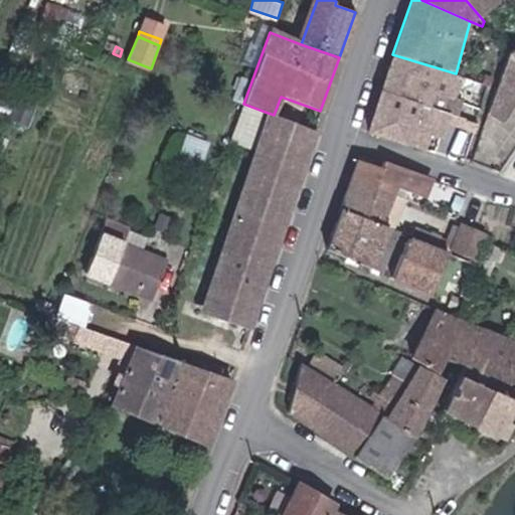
[(514,48),(510,53),(491,111),(508,121),(514,105),(514,48)]
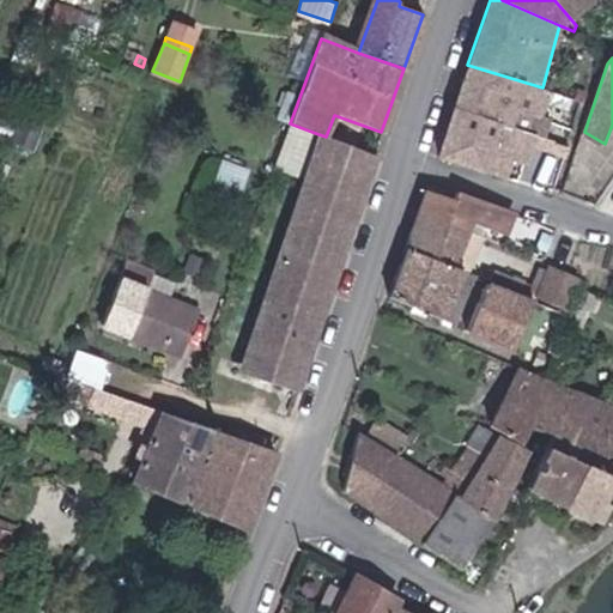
[(542,87),(467,65),(454,108),(533,135),(551,143),(558,121),(538,114),(539,107),(546,108),(551,90),(542,87)]
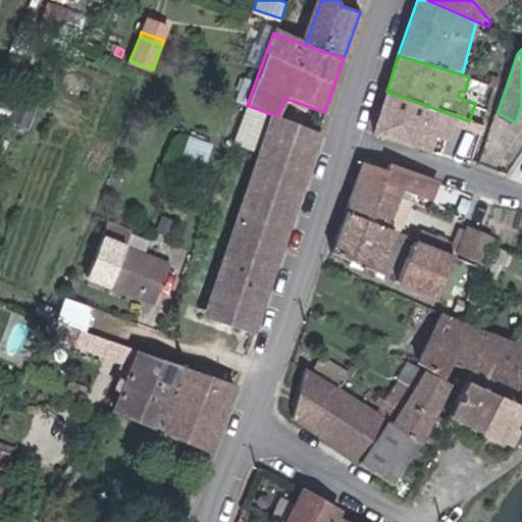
[(454,115),(386,92),(372,132),(427,150),(434,133),(446,137),(454,115)]
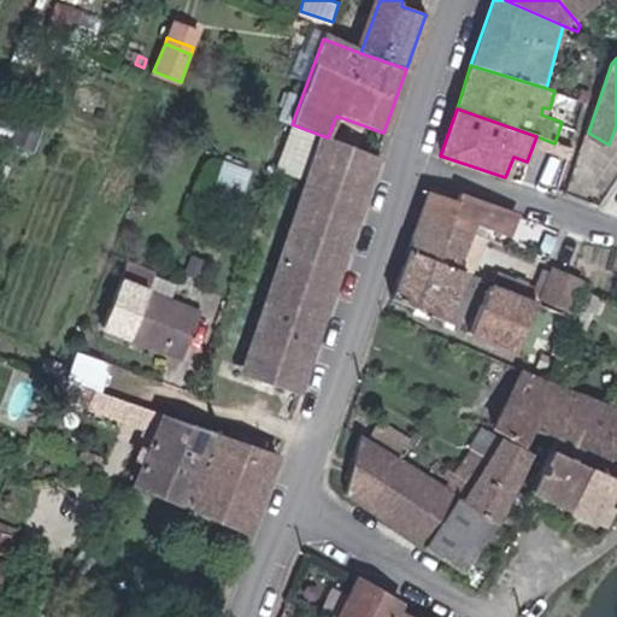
[(238,364),(295,385),(378,156),(328,137),(321,135),(238,364)]
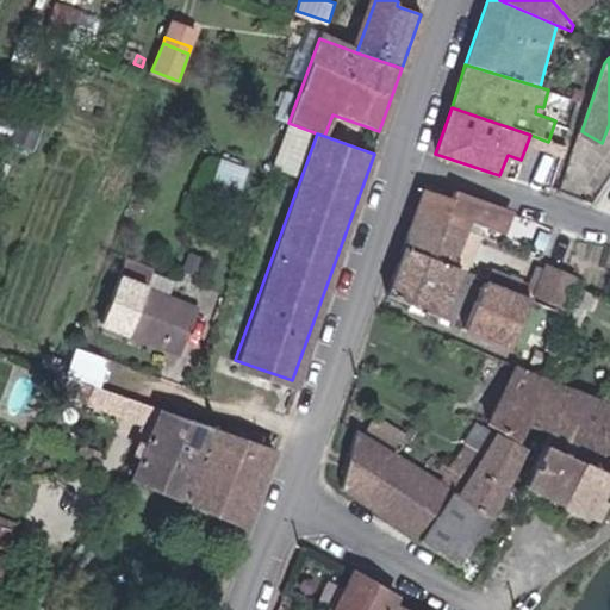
[(578,136),(565,172),(592,182),(607,145),(578,136)]
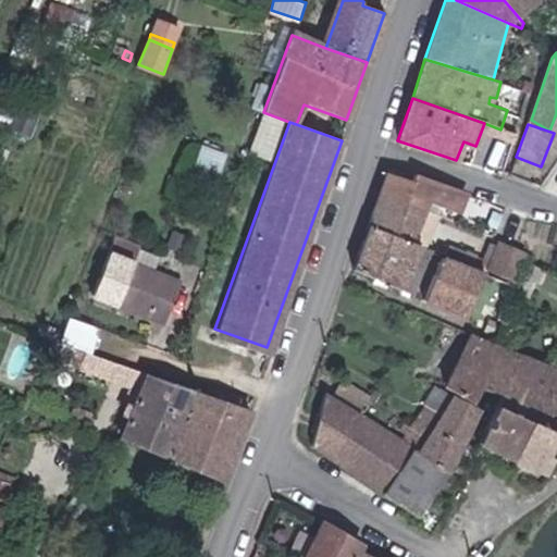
[(196,163),(219,172),(227,151),(205,141),(196,163)]
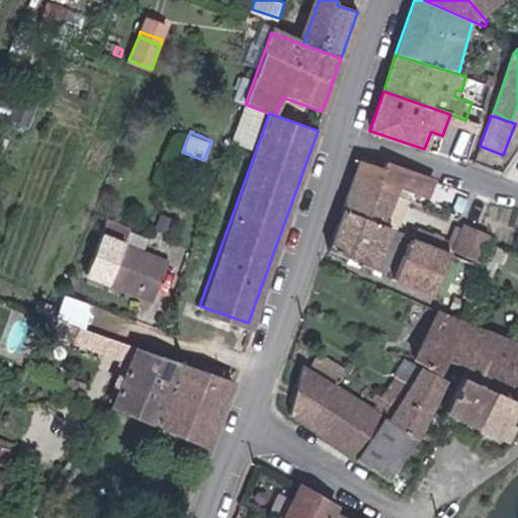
[(417,191),(424,173),(384,160),(381,168),(357,162),(352,178),(395,194),(399,184),(411,189),(417,191)]
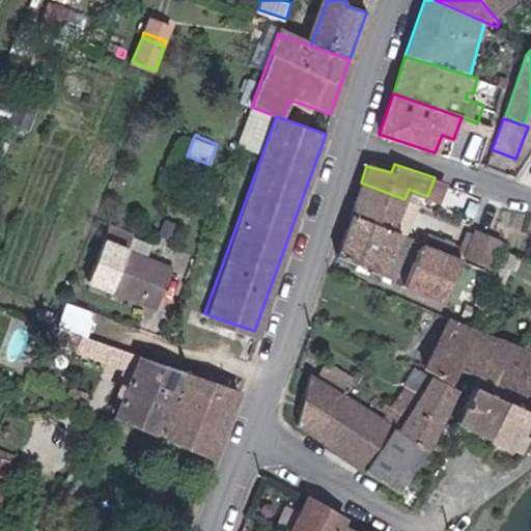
[(404,199),(361,183),(350,215),(392,232),(404,199)]
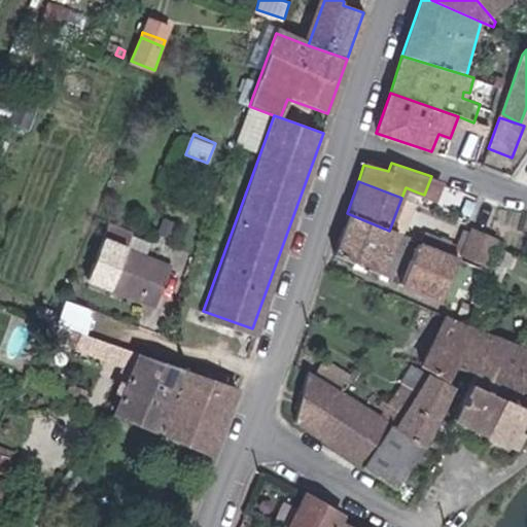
[(414,202),(418,192),(406,187),(401,198),(414,202)]
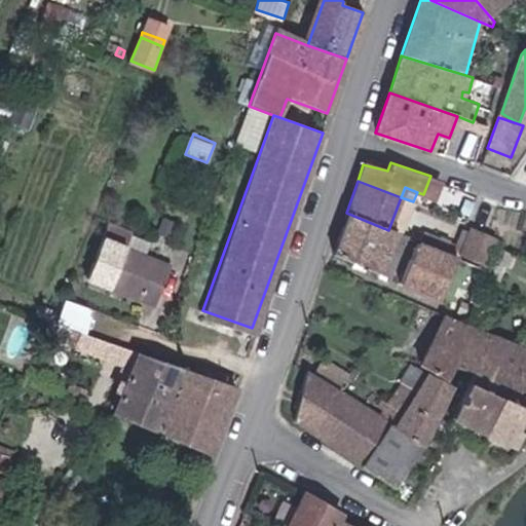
[(401,235),(413,201),(401,197),(388,230),(401,235)]
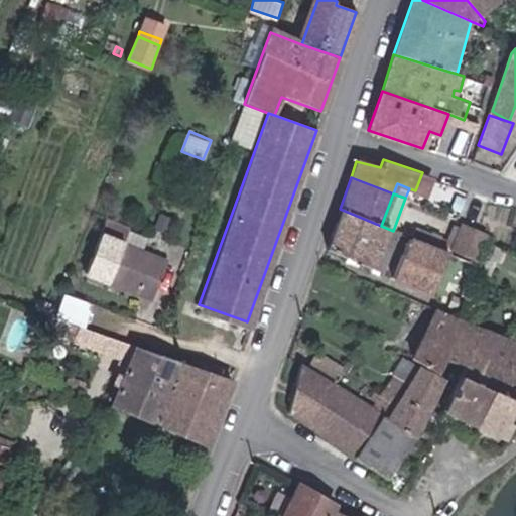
[(487,205),(472,198),(460,224),(476,231),(487,205)]
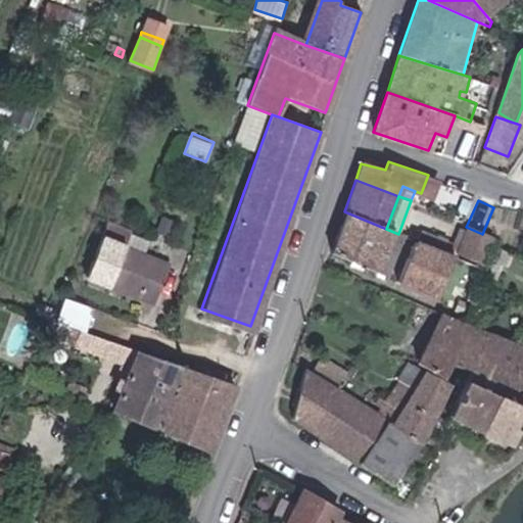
[(386,229),(344,211),(330,252),(386,277),(403,236),(398,234),(386,229)]
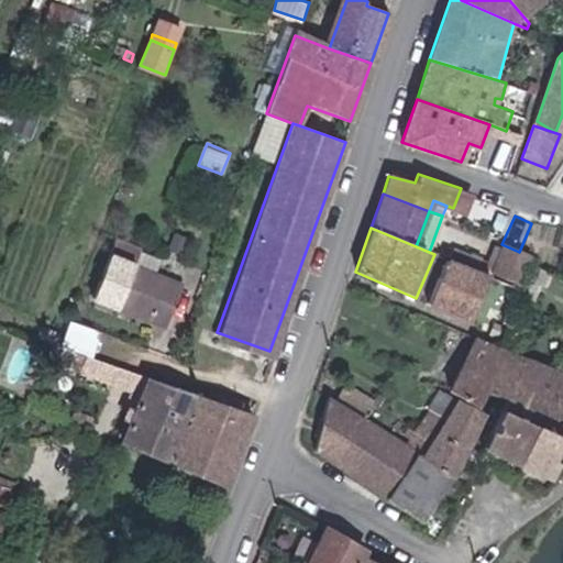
[(143,251),(119,240),(95,295),(166,328),(184,289),(135,267),(143,251)]
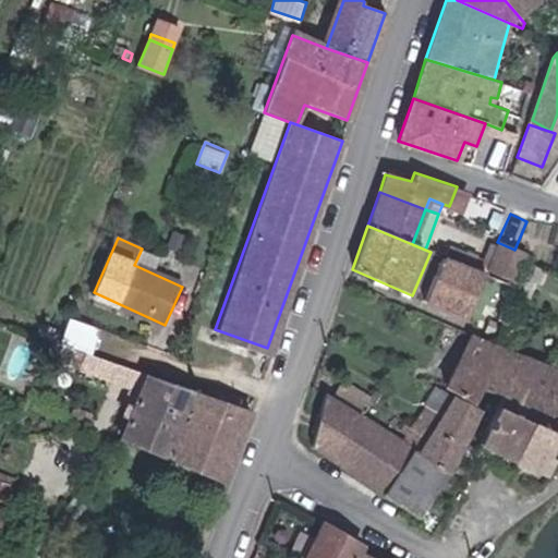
[(523,256),(497,244),(496,247),(493,256),(485,275),(512,286),(523,256)]
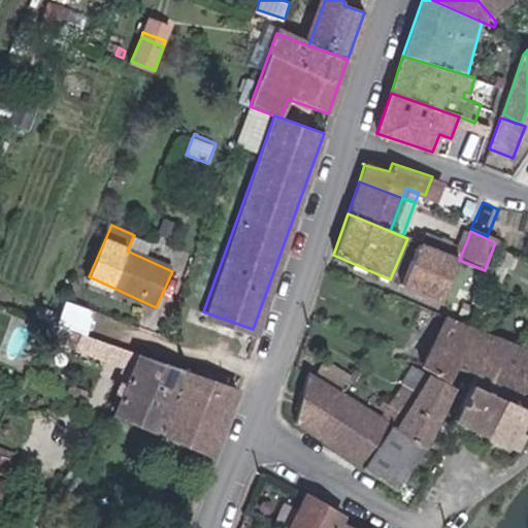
[(469,234),(463,231),(459,239),(466,242),(469,234)]
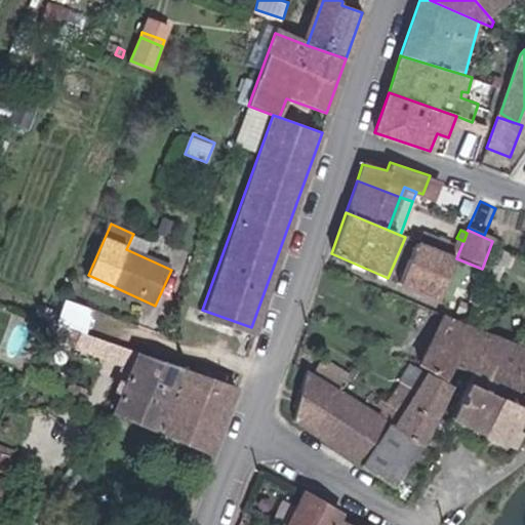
[(463,241),(456,238),(452,246),(420,234),(417,242),(456,258),(463,241)]
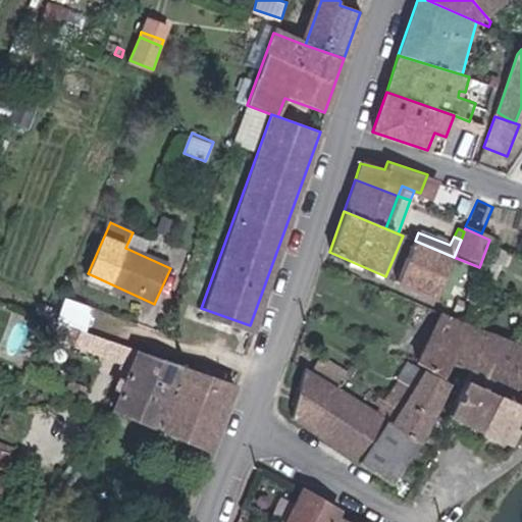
[(454,257),(415,241),(396,280),(433,299),(454,257)]
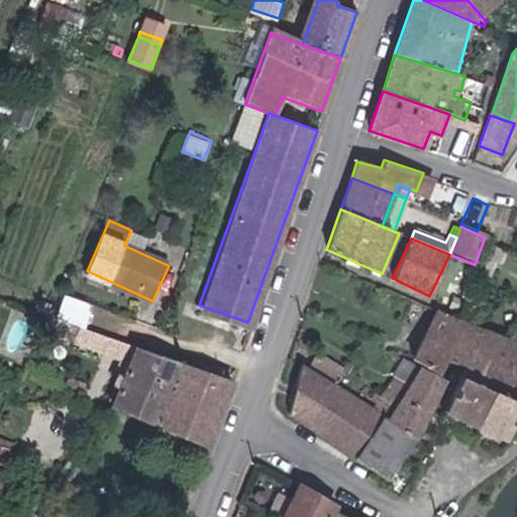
[(67,293),(59,315),(86,325),(94,304),(67,293)]
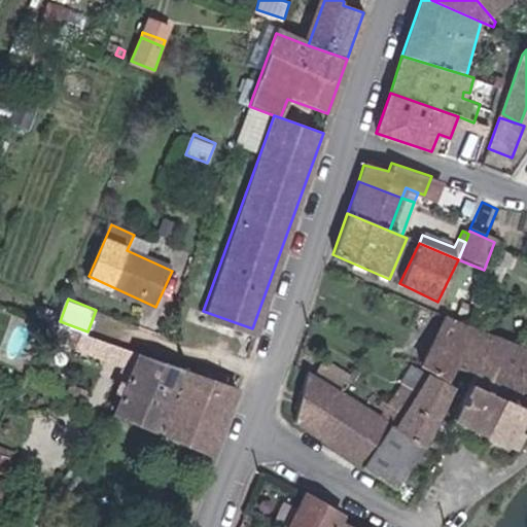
[(476,326),(447,312),(417,367),(449,384),(457,369),(454,367),(476,326)]
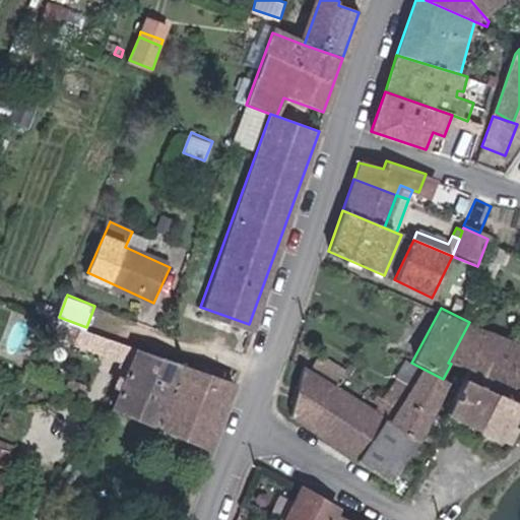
[(56,329),(76,337),(81,326),(61,318),(56,329)]
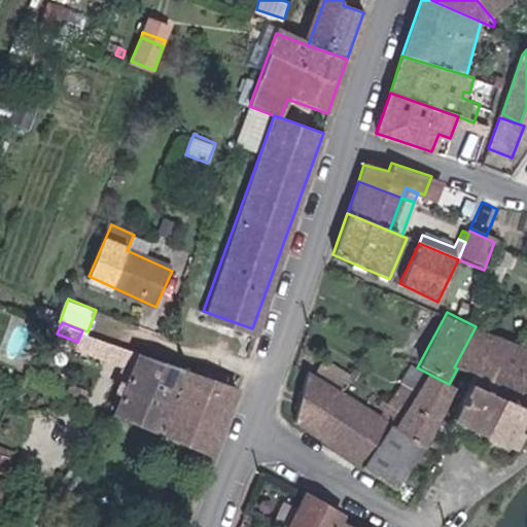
[(526,353),(476,326),(454,367),(457,369),(467,375),(463,382),(471,386),(476,378),(526,405),(526,353)]
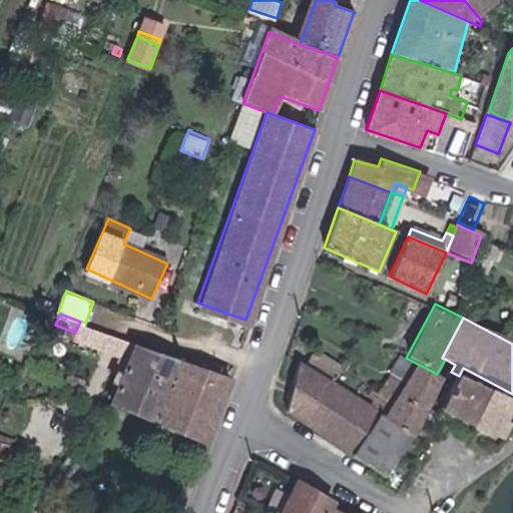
[(75,333),(131,355),(135,344),(80,322),(75,333)]
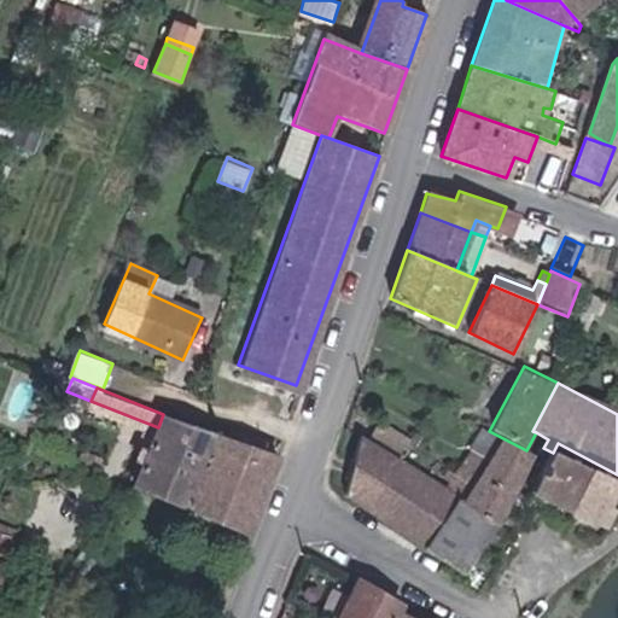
[(127,482),(184,503),(211,432),(180,420),(163,414),(158,427),(149,452),(140,449),(127,482)]
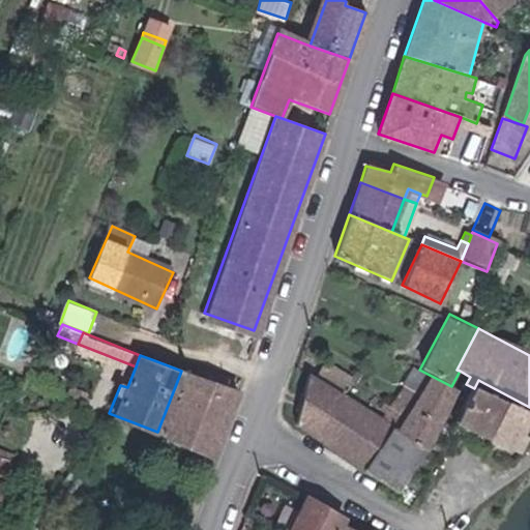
[(322,361),(311,379),(336,393),(347,376),(322,361)]
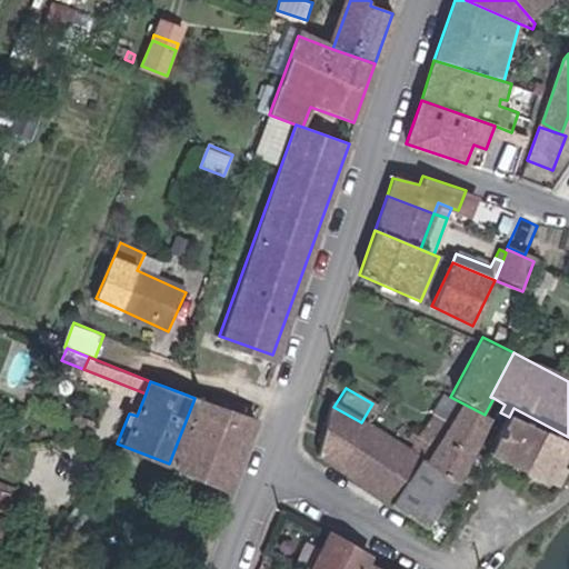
[(460,481),(493,419),(485,415),(450,397),(441,391),(431,411),(433,412),(422,433),(416,430),(415,433),(409,430),(406,437),(410,440),(403,451),(419,460),(460,481)]
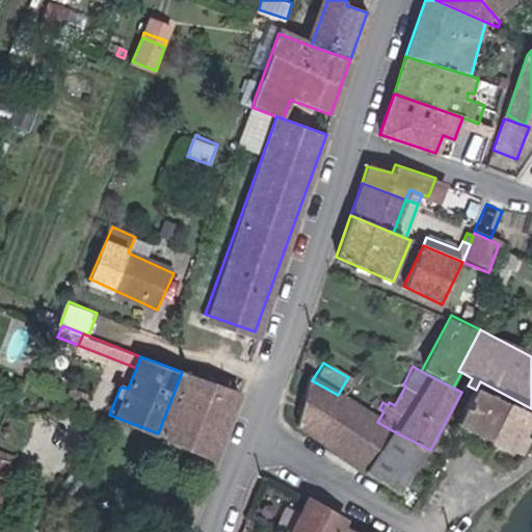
[(182,372),(158,433),(213,455),(237,394),(182,372)]
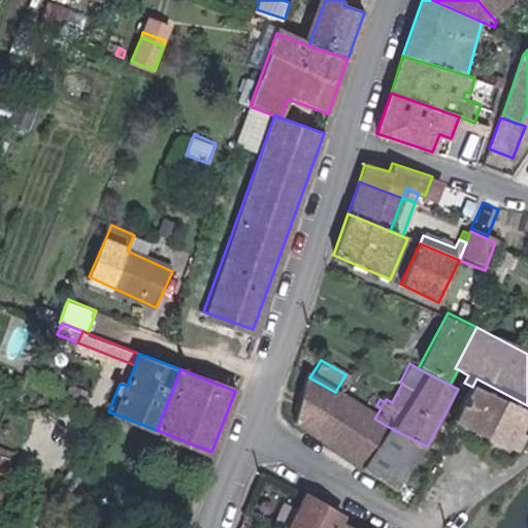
[(326,443),(348,399),(335,392),(309,377),(304,374),(295,423),(326,443)]
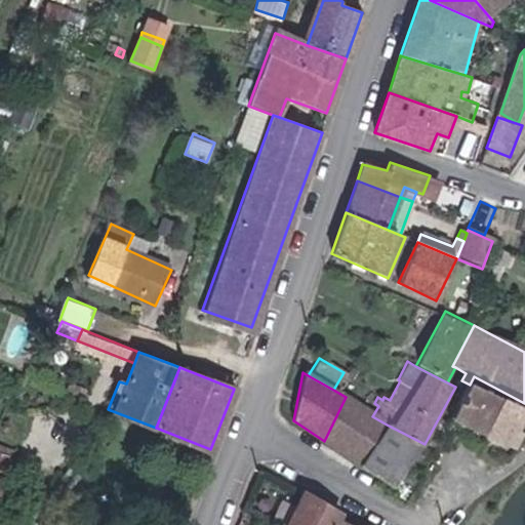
[(524,403),(474,376),(470,385),(453,416),(505,442),(524,403)]
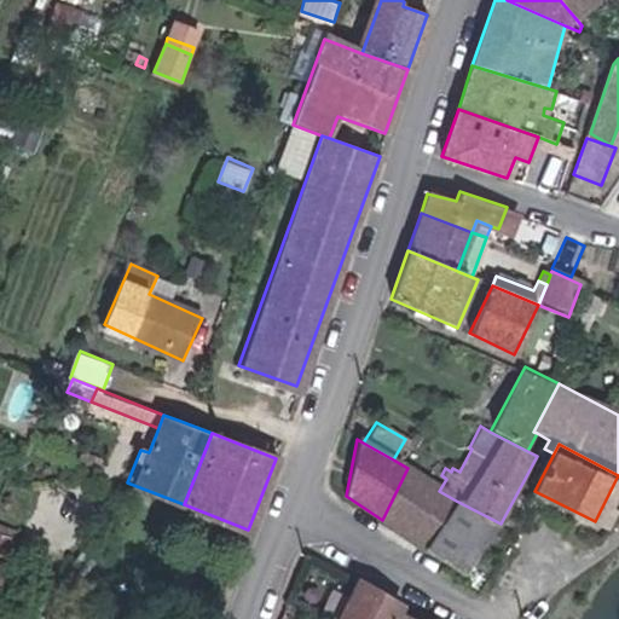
[(84,450),(81,457),(102,467),(105,460),(84,450)]
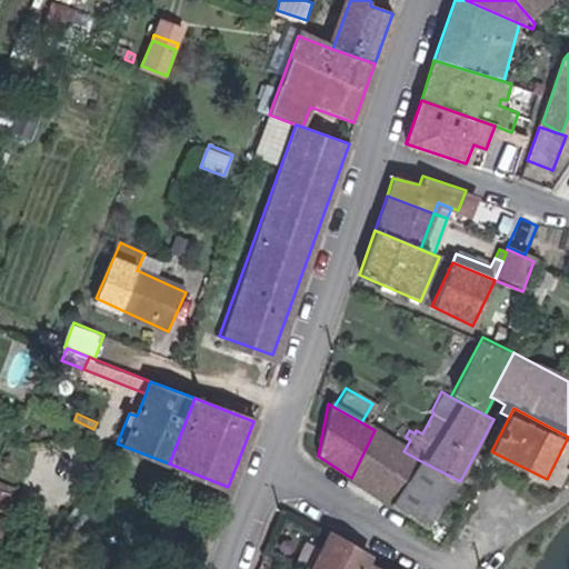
[(391,502),(419,460),(403,451),(375,430),(351,478),(391,502)]
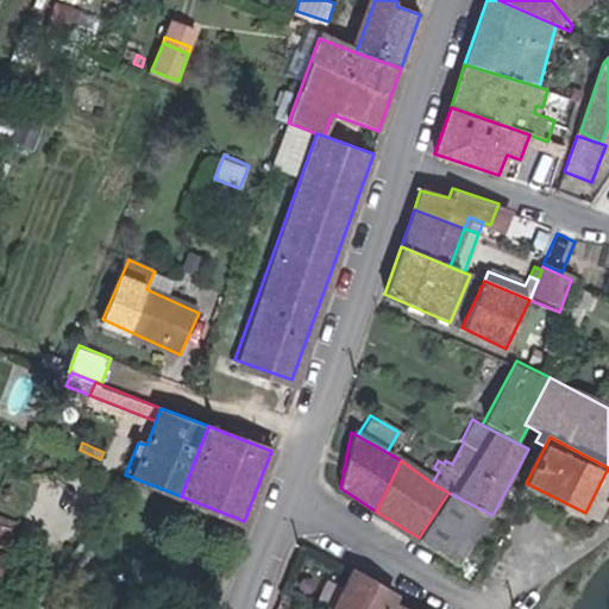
[(457,563),(493,515),(449,493),(419,538),(457,563)]
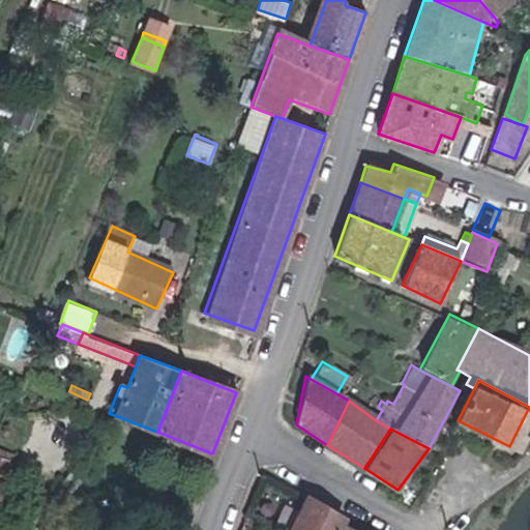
[(0,453),(0,500),(0,501),(13,458),(0,453)]
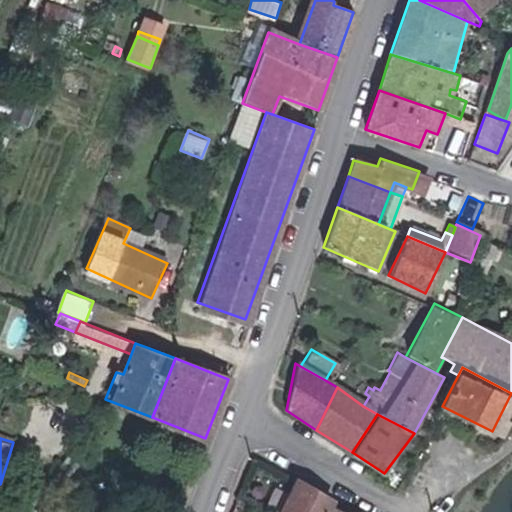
[(325,511),(330,503),(293,484),(279,511),(325,511)]
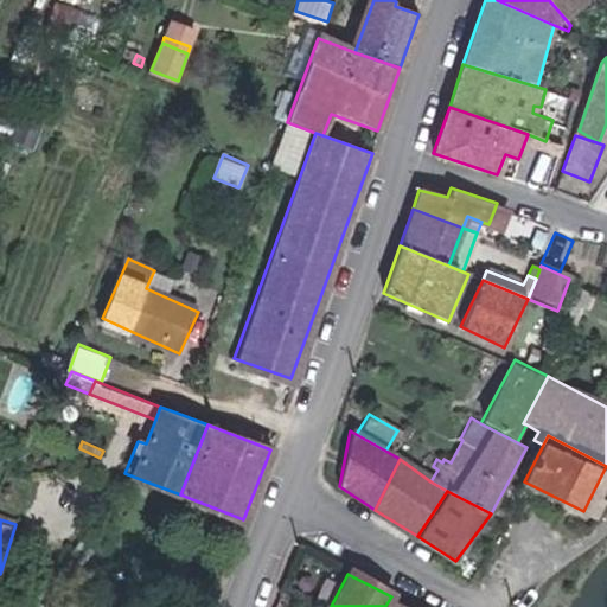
[(385,606),(410,606),(391,596),(385,606)]
